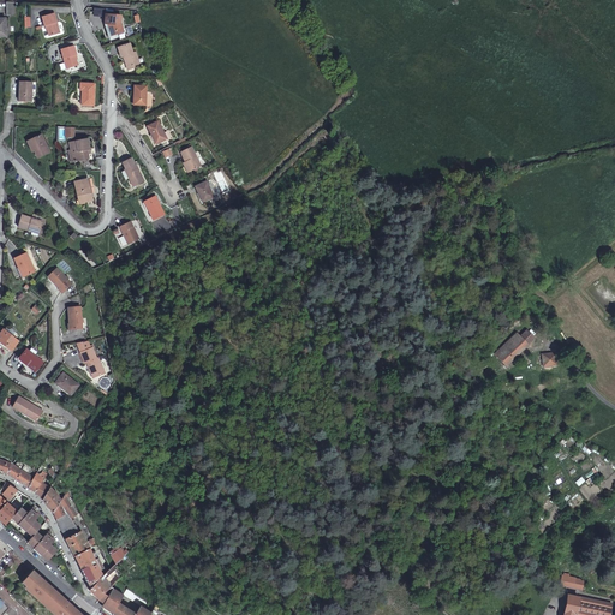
[(43,27),(46,25),(49,36),(60,34),(54,13),(53,13),(43,17),(41,17),(43,27)]
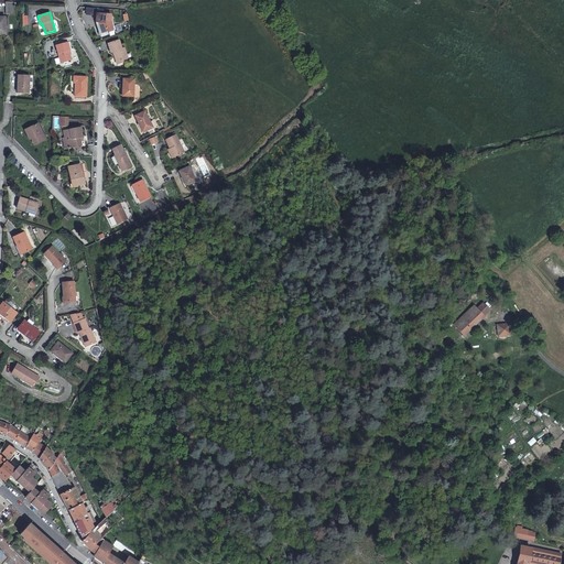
[(96,14),(96,20),(98,20),(98,23),(100,32),(106,30),(107,32),(112,31),(110,22),(110,15),(96,14)]
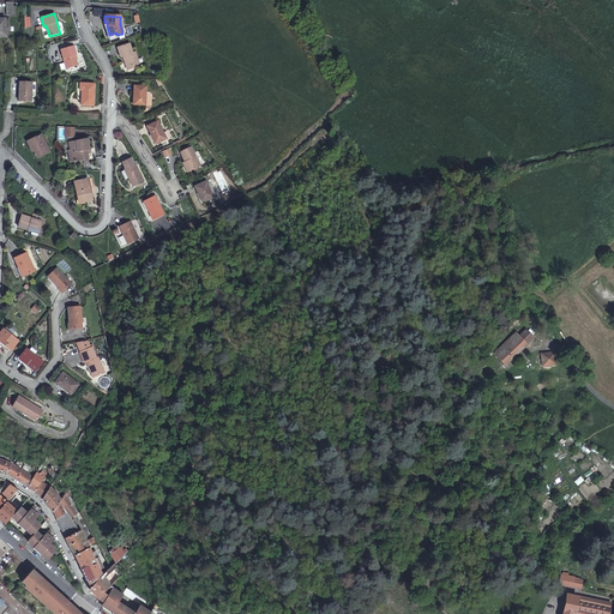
[(107,22),(104,22),(104,25),(108,37),(116,35),(115,32),(109,35),(107,25),(107,22)]
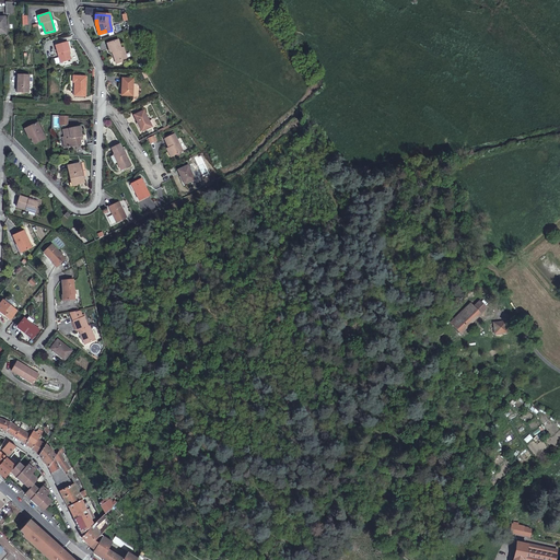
[(116,63),(121,61),(121,59),(126,58),(123,47),(120,48),(117,39),(107,44),(109,53),(112,51),(113,55),(115,54),(116,56),(114,57),(116,63)]
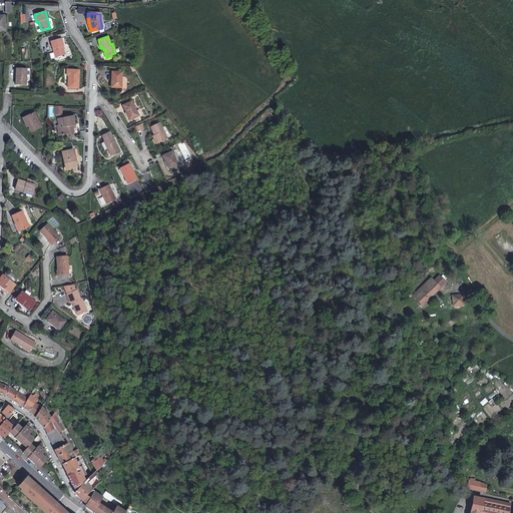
[(52,49),(55,58),(65,55),(62,46),(64,46),(62,38),(50,41),(52,49)]
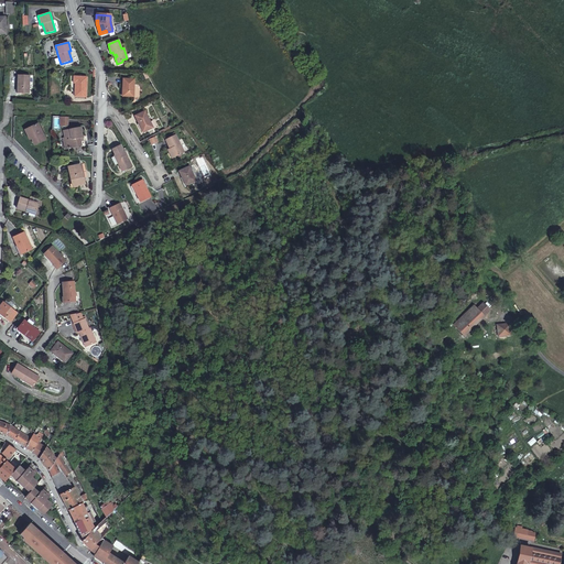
[(29,93),(30,75),(19,75),(18,93),(29,93)]
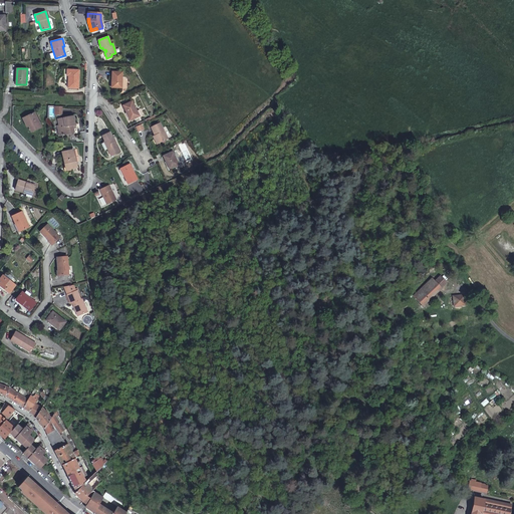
[(78,88),(79,69),(67,69),(67,75),(69,75),(68,87),(78,88)]
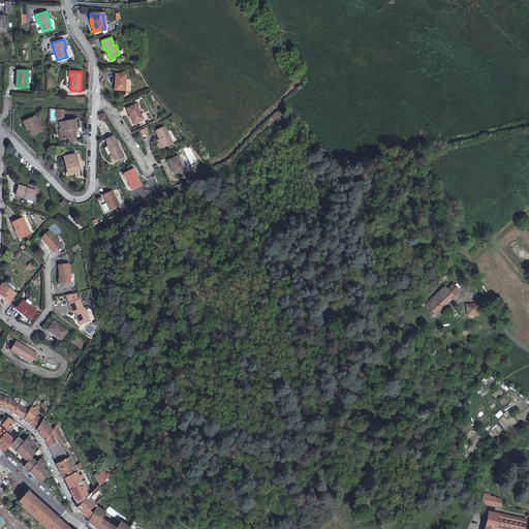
[(126,90),(127,74),(116,73),(116,90),(126,90)]
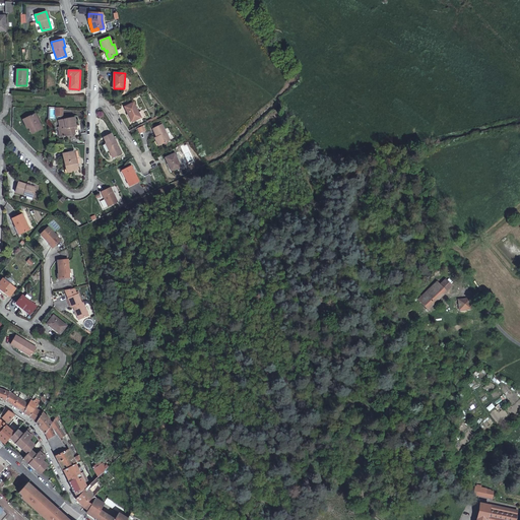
[(142,117),(135,102),(125,107),(132,122),(142,117)]
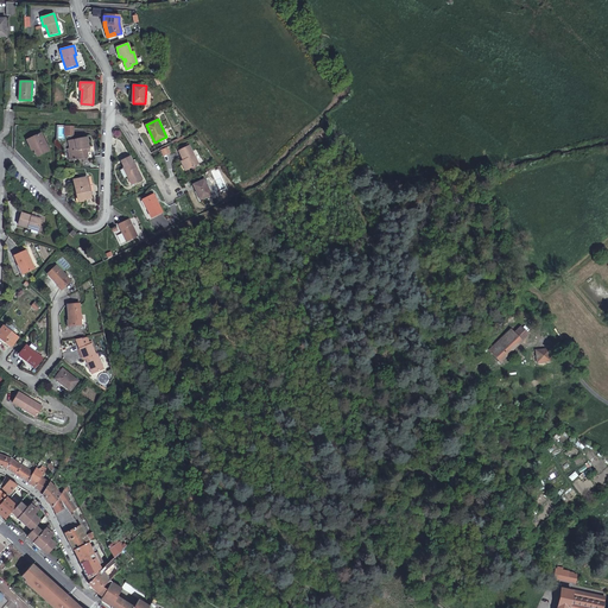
[(50,151),(42,133),(27,140),(32,150),(35,149),(38,156),(50,151)]
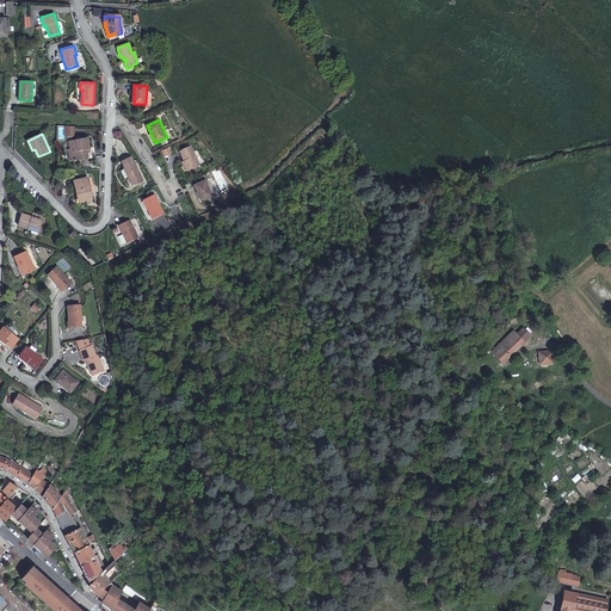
[(88,156),(88,153),(87,149),(91,148),(88,137),(69,141),(71,148),(73,160),(88,156)]
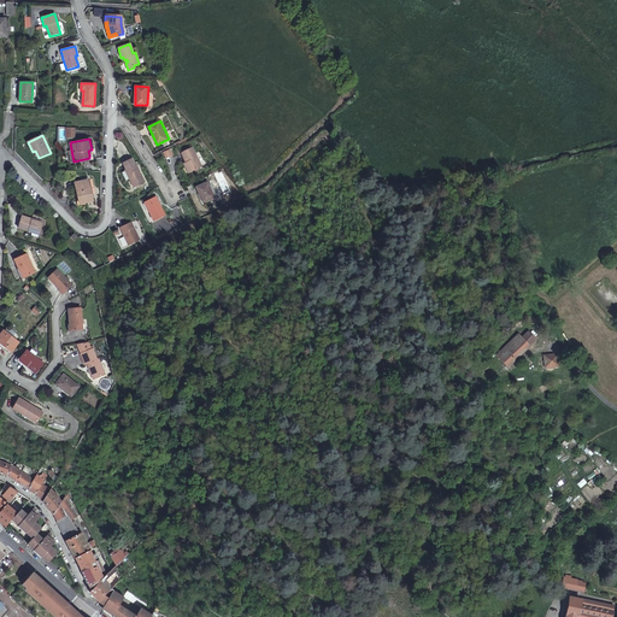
[(181,153),(186,163),(191,172),(201,166),(192,147),(181,153)]
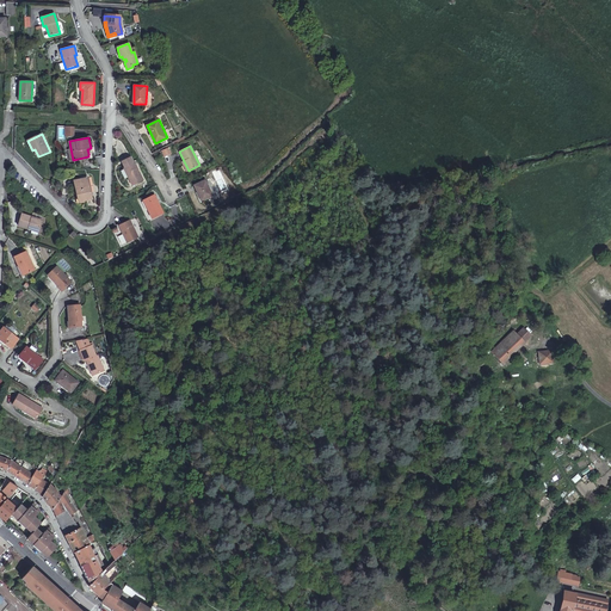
[(125,167),(135,164),(131,156),(122,161),(125,167)]
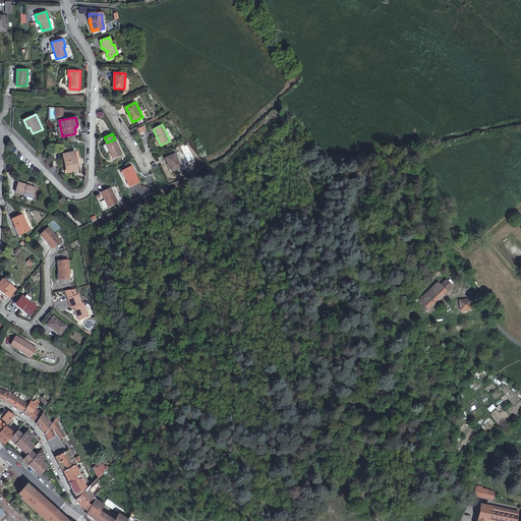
[(115,138),(115,139),(107,142),(106,143),(106,145),(103,146),(106,153),(109,151),(113,158),(122,154),(115,138)]
